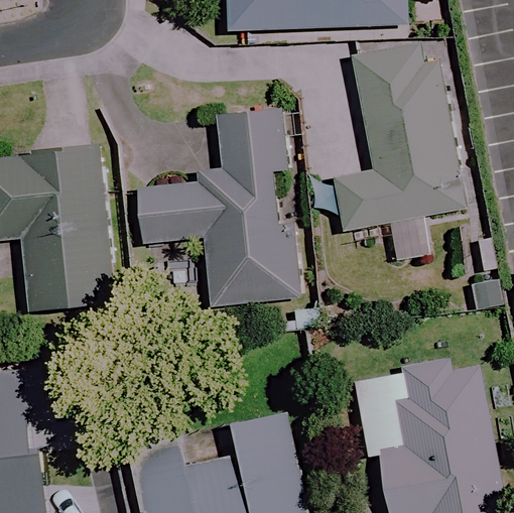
[(224,0),(224,27),(410,29),(409,0),(224,0)]
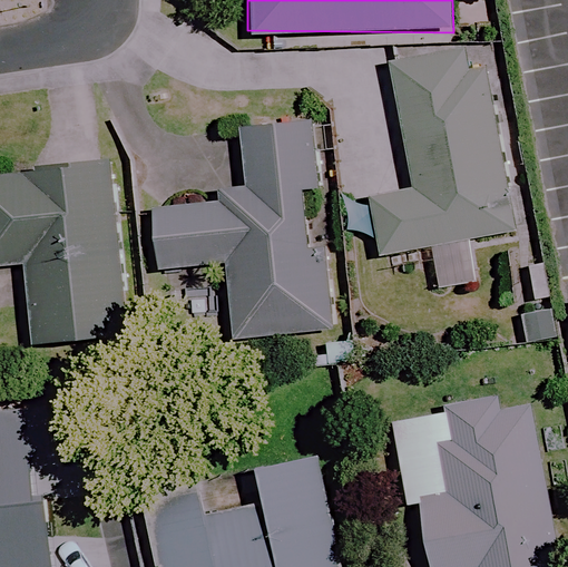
[(511,230),(480,62),(460,66),(457,49),(388,62),(411,186),(368,194),(378,253),(511,230)]
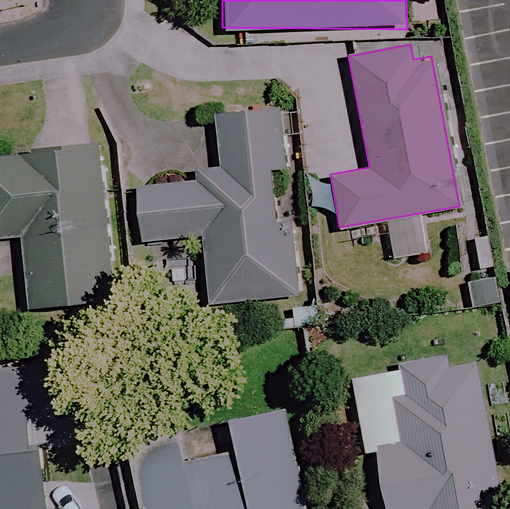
[(280,165),(275,107),(212,113),(216,150),(200,152),(203,181),(137,188),(142,242),(202,236),(209,303),(293,295),(284,206),(275,207),(271,166),(280,165)]
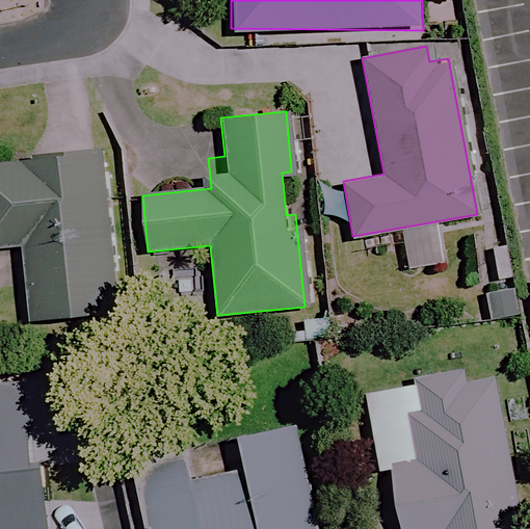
[(117,316),(97,146),(0,156),(0,248),(19,246),(28,326),(117,316)]
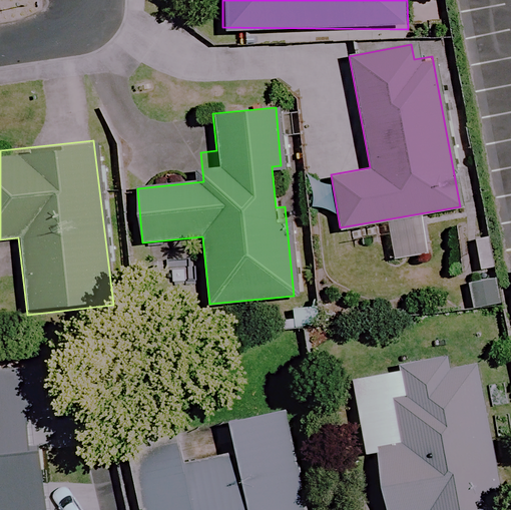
[(450,367),(447,353),(394,363),(410,441),(375,449),(387,509),(508,509),(478,361),(450,367)]
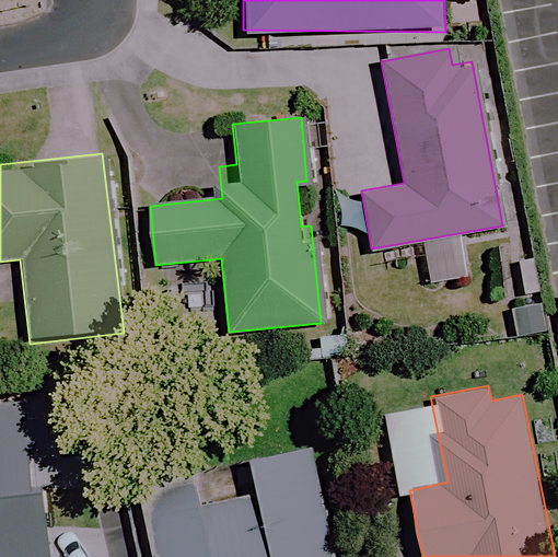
[(0,556),(42,556),(25,401),(0,403),(0,556)]
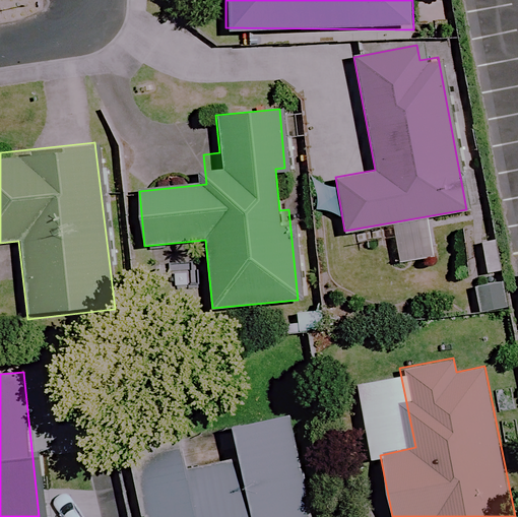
[(309,516),(285,413),(229,427),(236,458),(189,469),(182,437),(127,450),(142,516),(309,516)]
